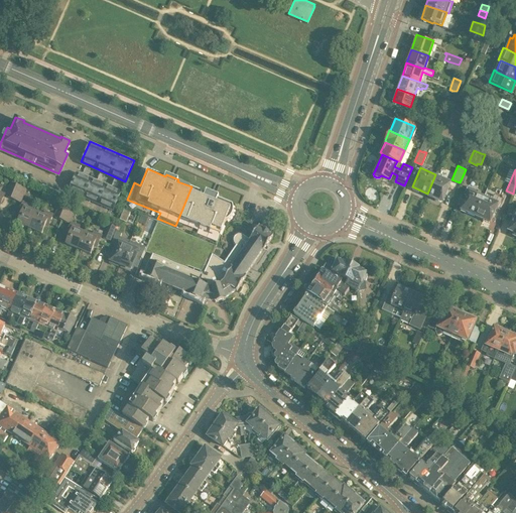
[(113,209),(121,190),(77,171),(69,189),(113,209)]
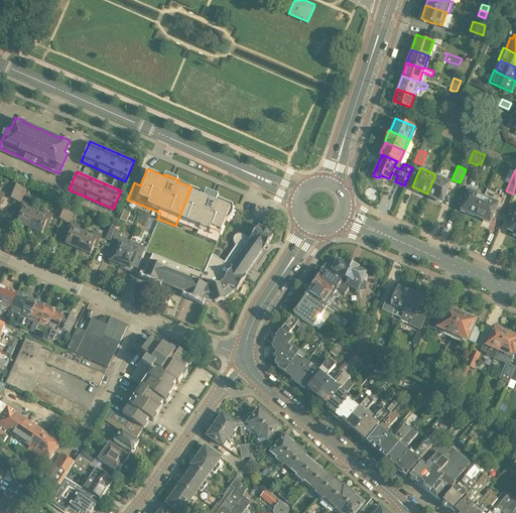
[(450,180),(435,174),(427,194),(441,200),(450,180)]
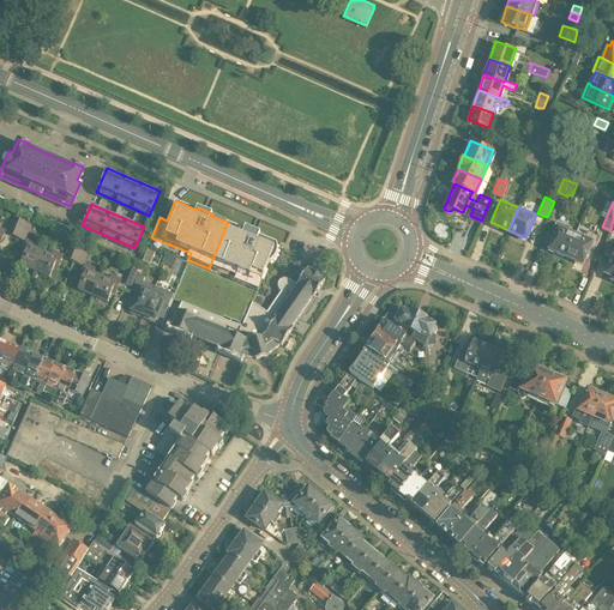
[(16,234),(22,219),(13,216),(7,230),(16,234)]
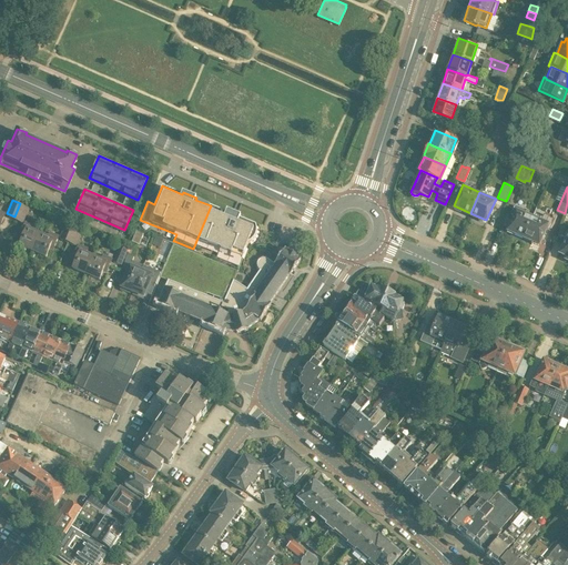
[(20,203),(14,217),(22,220),(28,207),(20,203)]
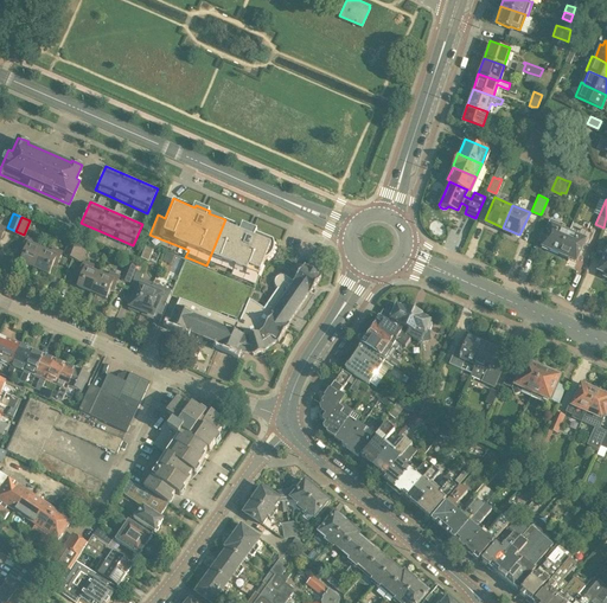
[(560,252),(569,230),(561,225),(562,222),(550,217),(547,226),(549,228),(542,244),(560,252)]
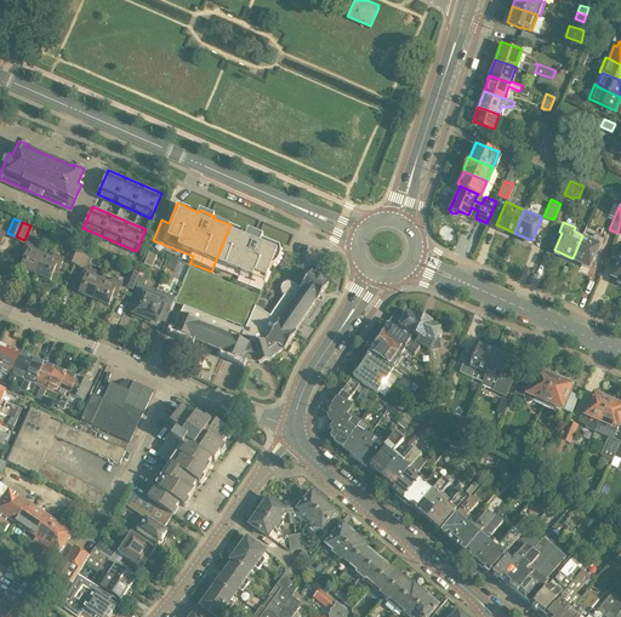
[(231,224),(211,272),(261,291),(272,266),(273,264),(275,263),(277,262),(279,260),(279,258),(280,256),(281,253),(281,251),(281,250),(280,249),(279,245),(262,238),(263,235),(249,229),(248,232),(231,224)]
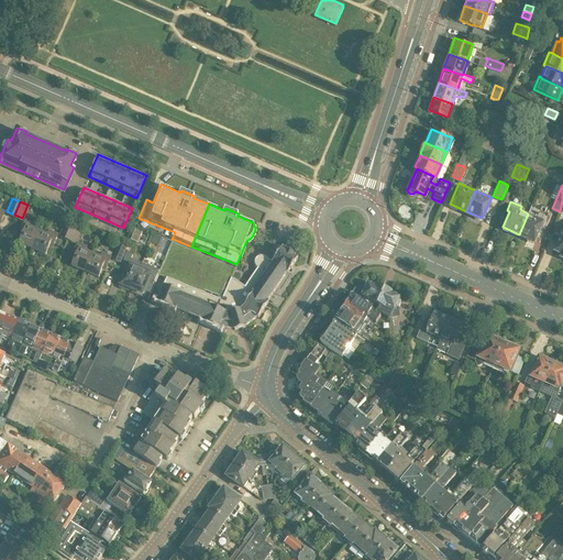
[(536,217),(528,213),(519,234),(534,241),(543,220),(541,219),(544,211),(539,210),(536,217)]
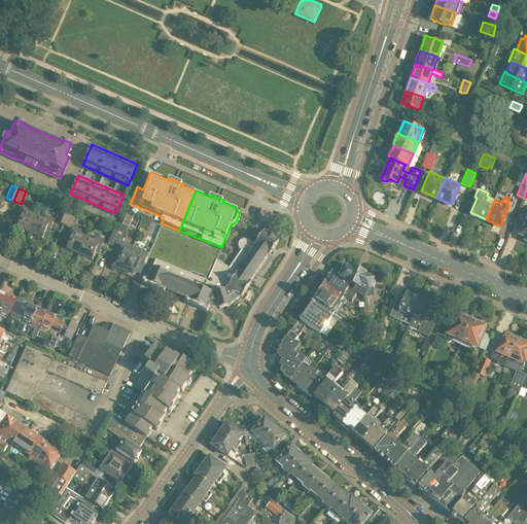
[(30,231),(37,214),(30,211),(32,207),(24,204),(20,213),(23,214),(18,225),(30,231)]
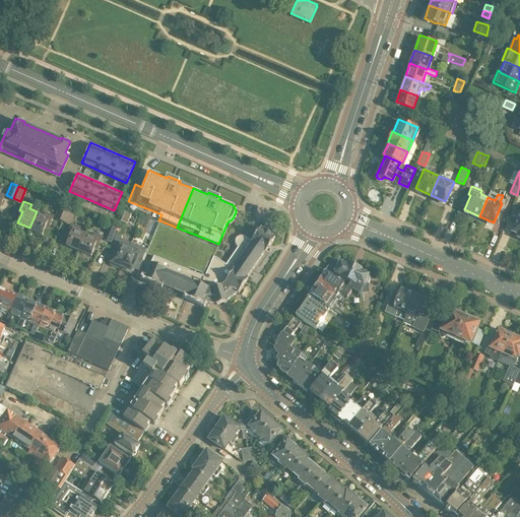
[(62,219),(67,206),(60,203),(55,216),(62,219)]
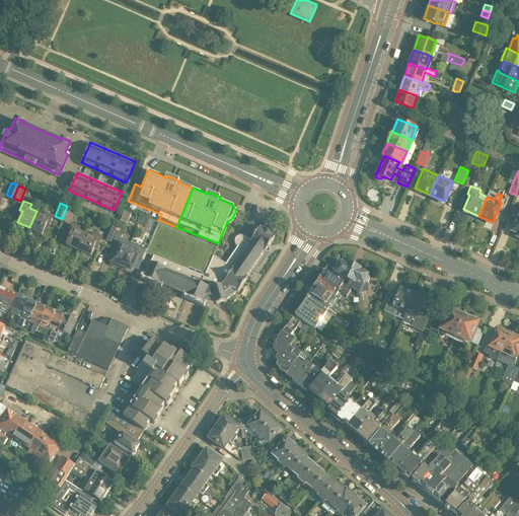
[(67,206),(62,219),(69,222),(74,209),(67,206)]
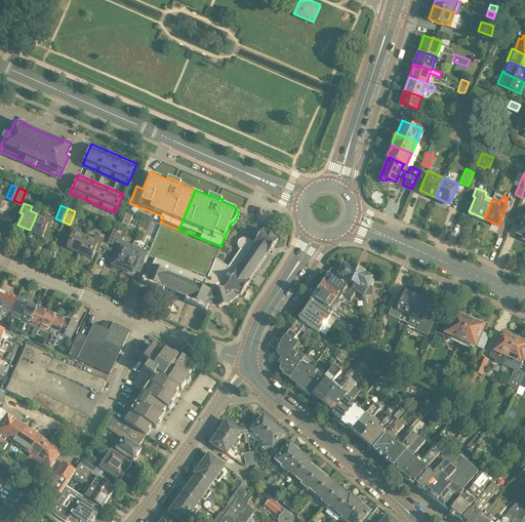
[(44,216),(37,213),(30,230),(42,235),(47,224),(50,225),(54,216),(46,212),(44,216)]
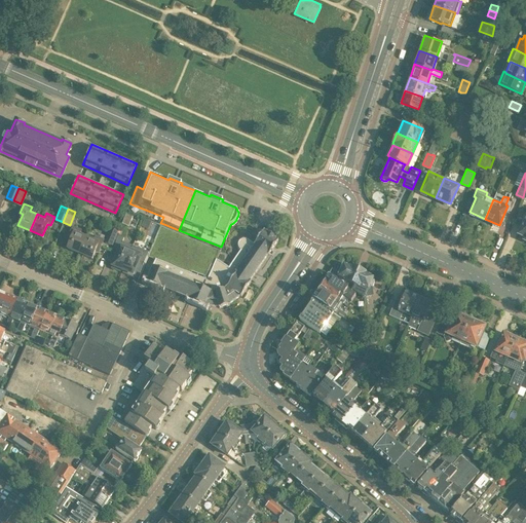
[(238,241),(237,244),(238,244),(238,245),(238,246),(239,247),(240,248),(229,265),(217,257),(221,247),(179,230),(161,223),(160,223),(148,254),(155,257),(146,279),(162,286),(189,297),(189,298),(204,304),(205,304),(219,304),(219,306),(230,302),(230,301),(240,294),(240,295),(251,279),(251,278),(268,253),(278,238),(274,235),(274,234),(269,231),(264,228),(255,241),(248,237),(246,236),(245,236),(242,237),(240,238),(239,239),(238,241)]
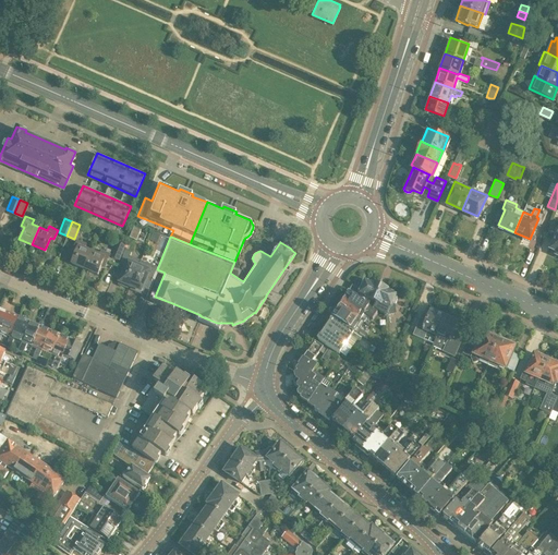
[(85,266),(92,250),(84,246),(86,242),(77,238),(73,248),(76,249),(71,261),(85,266)]
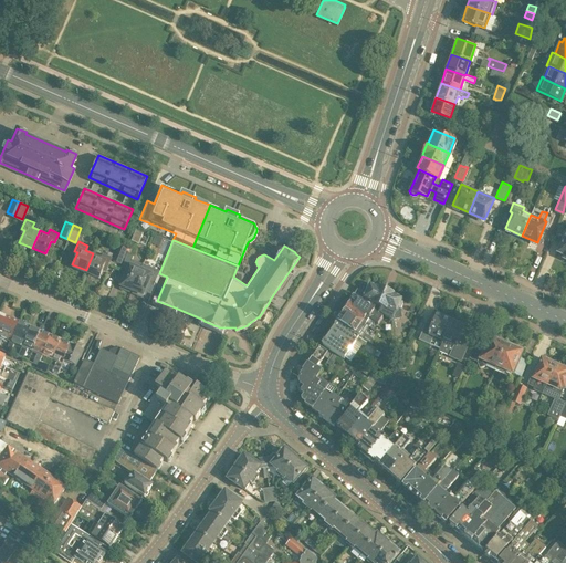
[(121,261),(126,248),(118,244),(113,258),(121,261)]
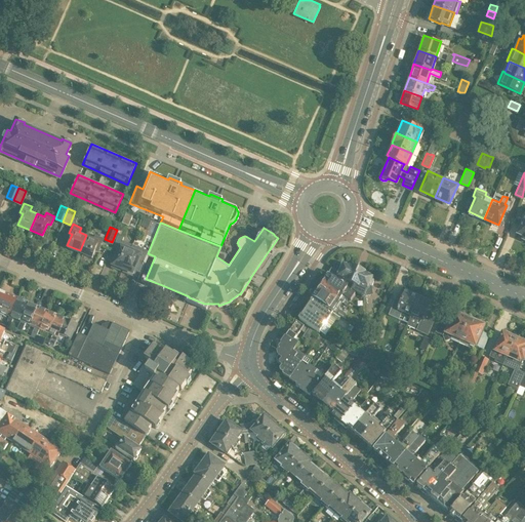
[(117,265),(122,267),(132,243),(122,238),(124,235),(118,233),(111,249),(117,251),(111,265),(116,268),(117,265)]
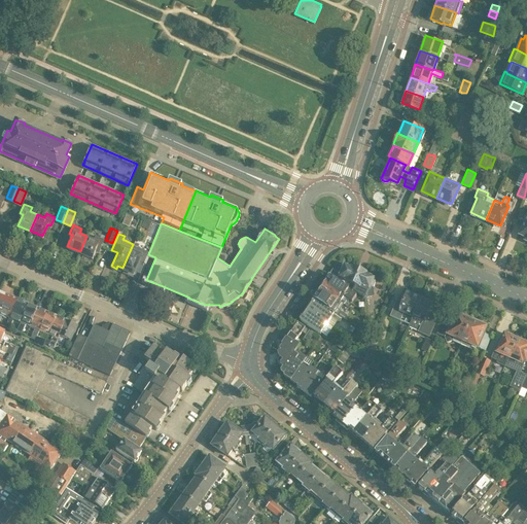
[(94,239),(86,236),(80,251),(93,257),(97,246),(100,247),(104,238),(96,235),(94,239)]
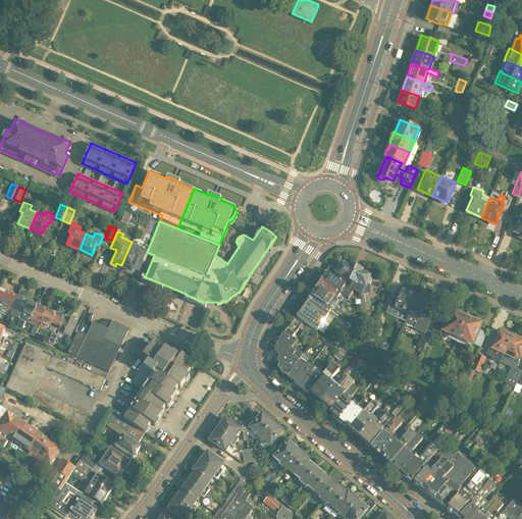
[(142,261),(147,250),(148,248),(132,242),(121,265),(126,268),(125,270),(132,272),(137,259),(142,261)]
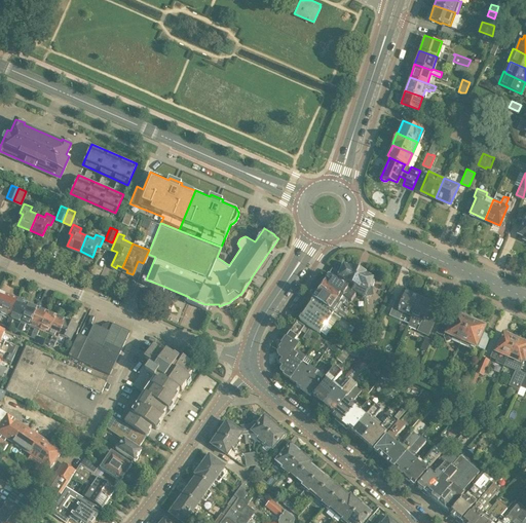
[(365,296),(366,294),(373,293),(372,284),(374,278),(373,277),(374,274),(366,271),(367,269),(351,263),(351,265),(343,261),(343,262),(337,260),(334,267),(332,266),(329,271),(339,278),(340,277),(354,283),(352,288),(359,292),(363,294),(362,294),(365,296)]
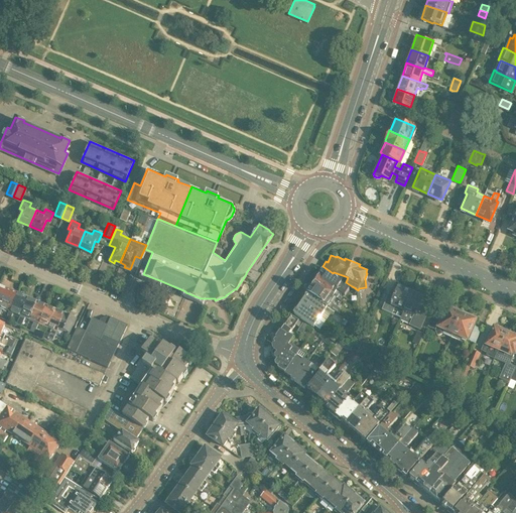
[(319,274),(319,275),(317,274),(315,277),(315,279),(315,280),(336,293),(339,289),(345,293),(349,286),(342,281),(323,268),(318,273),(319,274)]
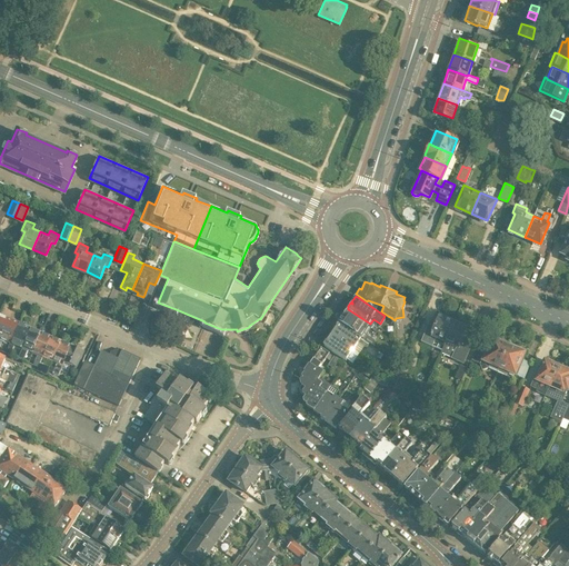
[(366,330),(370,324),(348,309),(347,310),(346,310),(345,311),(343,311),(343,314),(342,315),(343,316),(342,317),(342,316),(339,320),(369,340),(372,337),(368,334),(369,333),(366,330)]
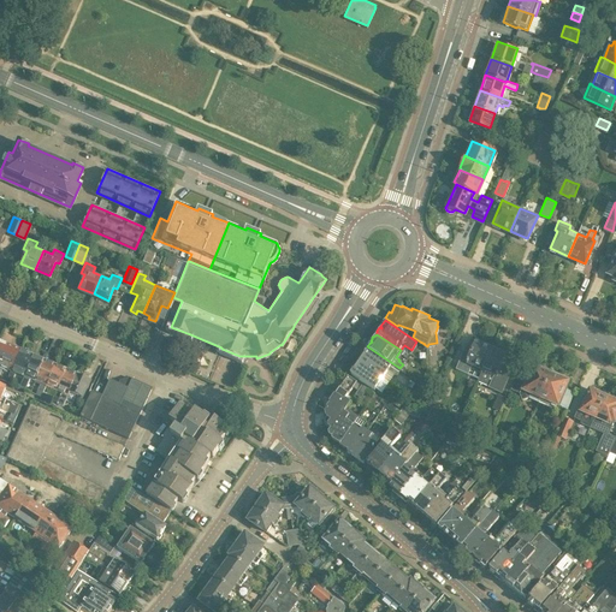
[(0,370),(3,366),(11,369),(10,370),(12,372),(13,369),(22,348),(0,337),(0,370)]
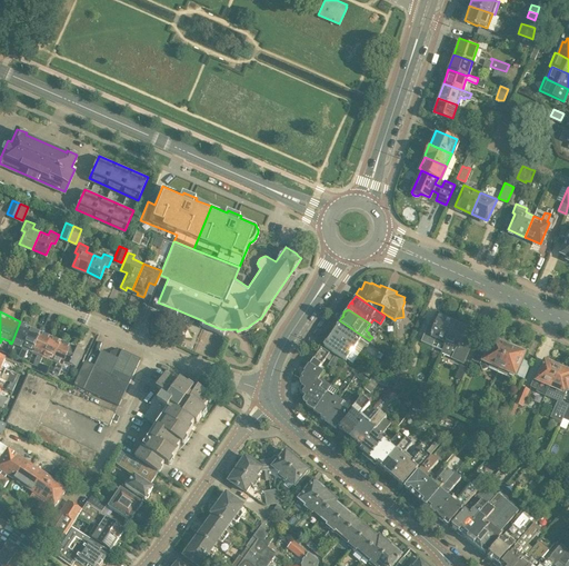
[(443,343),(453,319),(439,314),(438,317),(435,316),(431,324),(435,325),(430,334),(436,337),(435,339),(443,343)]
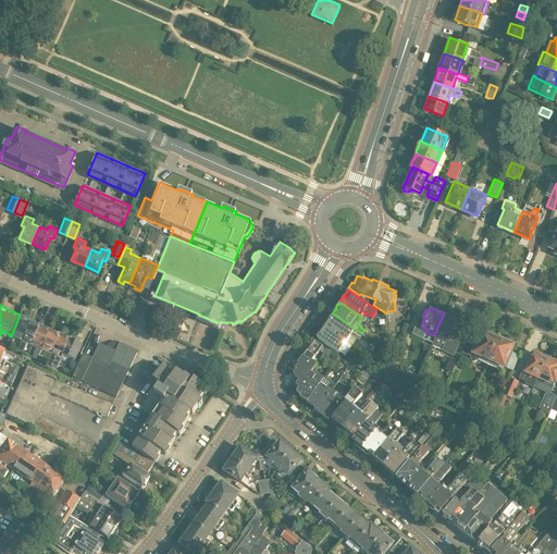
[(458,319),(444,312),(434,335),(435,335),(431,343),(443,348),(453,353),(463,329),(459,327),(459,324),(456,323),(458,319)]
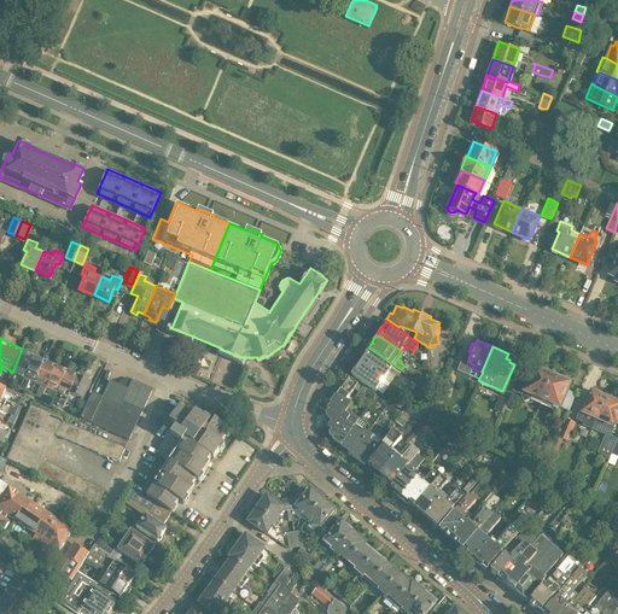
[(397,375),(401,369),(368,348),(365,354),(362,355),(361,356),(361,360),(360,361),(384,376),(391,381),(396,374),(397,375)]
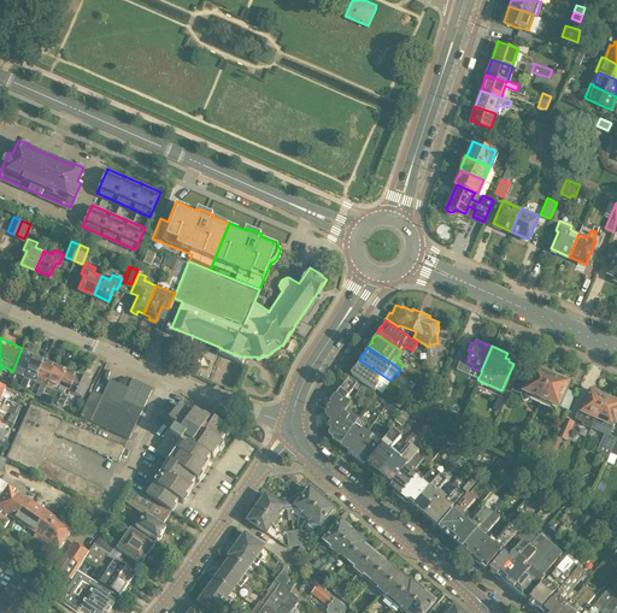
[(13,370),(24,375),(34,353),(22,348),(13,370)]
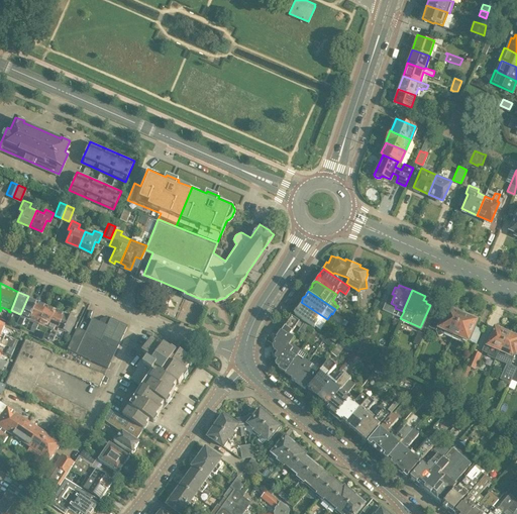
[(37,300),(28,296),(20,314),(16,323),(21,325),(25,316),(29,318),(37,300)]
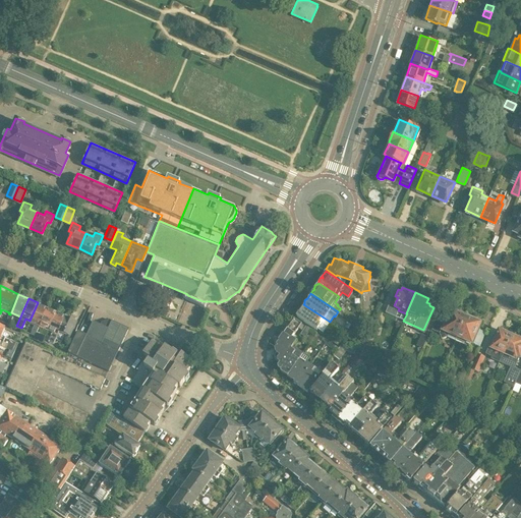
[(38,302),(30,321),(34,323),(32,329),(36,331),(39,325),(47,306),(38,302)]
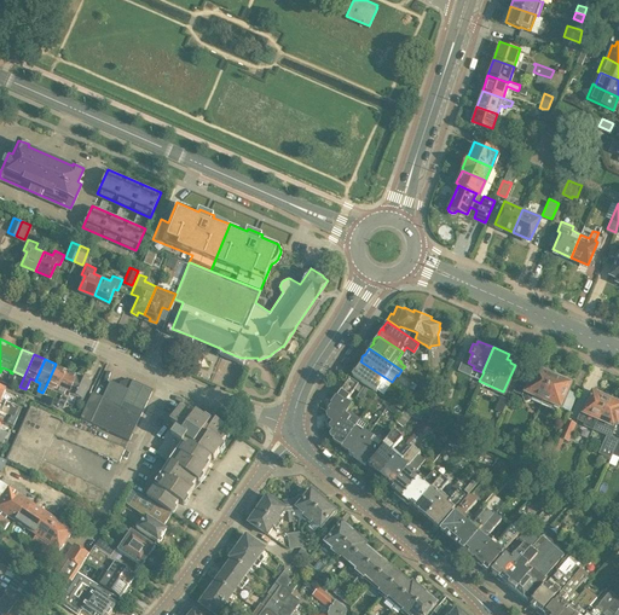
[(356,365),(356,369),(352,373),(376,390),(385,377),(360,361),(359,363),(357,363),(356,365)]
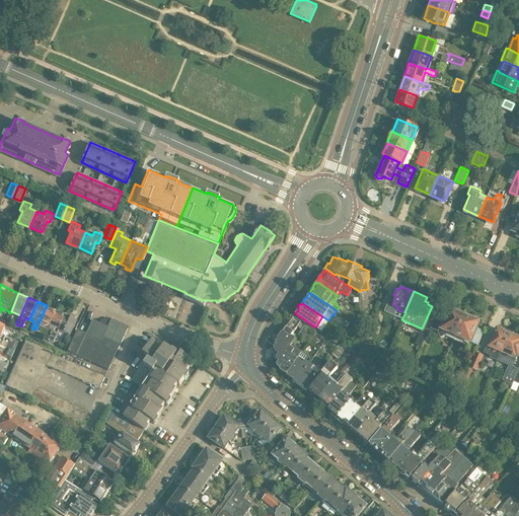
[(48,327),(56,309),(47,305),(39,323),(48,327)]
